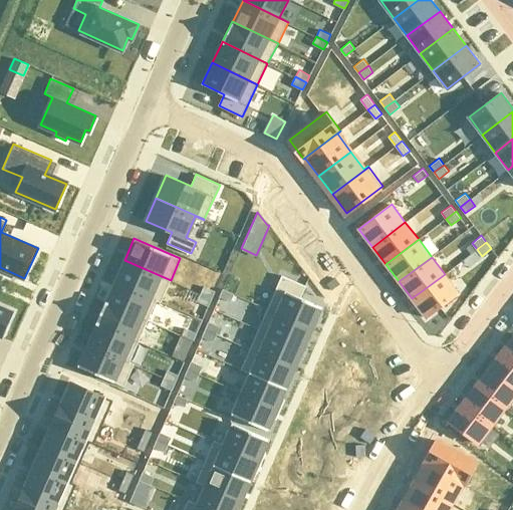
[(124,260),(115,281),(162,301),(171,280),(124,260)]
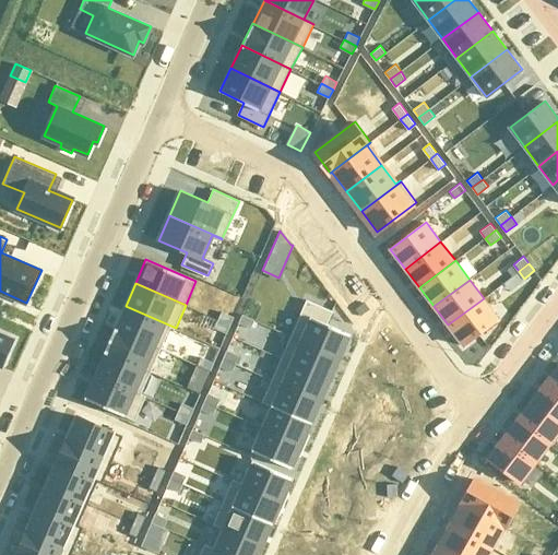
[(463,344),(498,318),(484,298),(448,325),(463,344)]
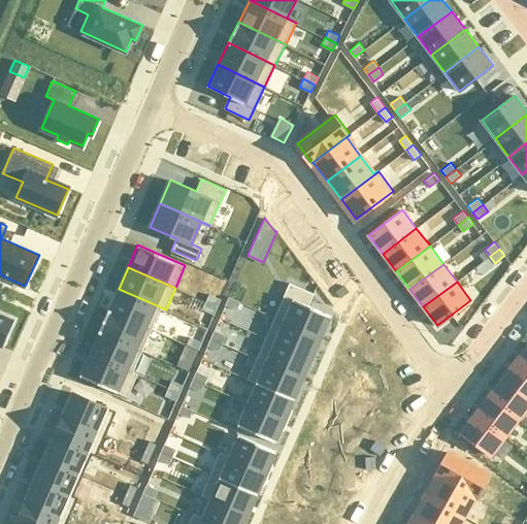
[(290,283),(274,317),(322,337),(332,315),(308,305),(314,293),(290,283)]
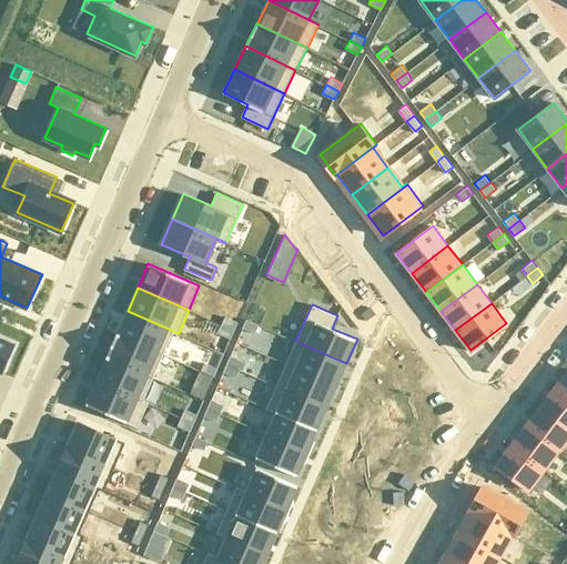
[(118,333),(117,333),(163,354),(173,332),(178,334),(179,333),(128,311),(118,333)]
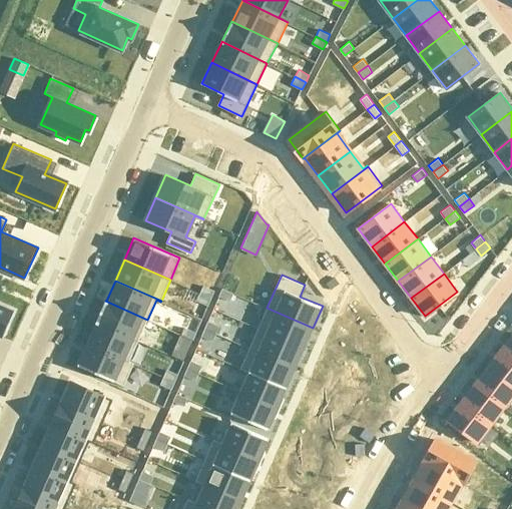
[(203,286),(200,293),(211,298),(214,291),(203,286)]
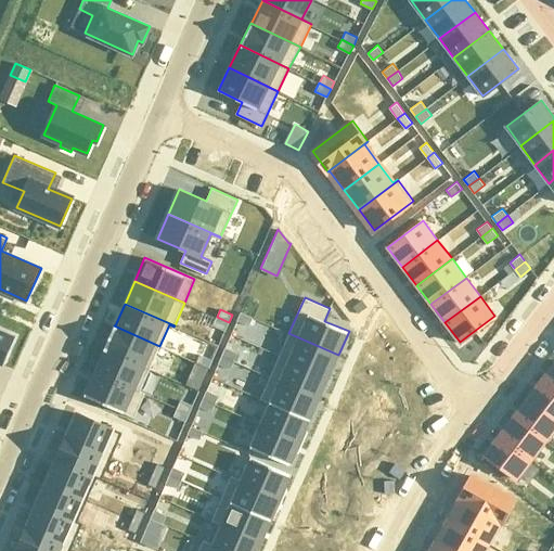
[(241,311),(236,320),(237,320),(248,325),(253,317),(241,312),(241,311)]
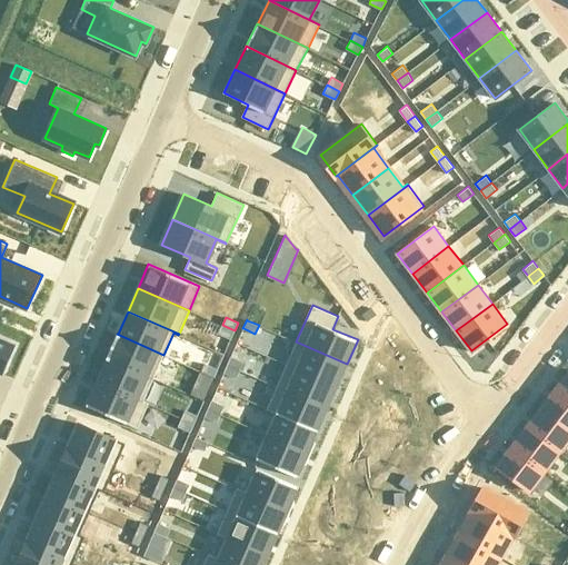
[(222,325),(218,334),(231,339),(235,330),(222,325)]
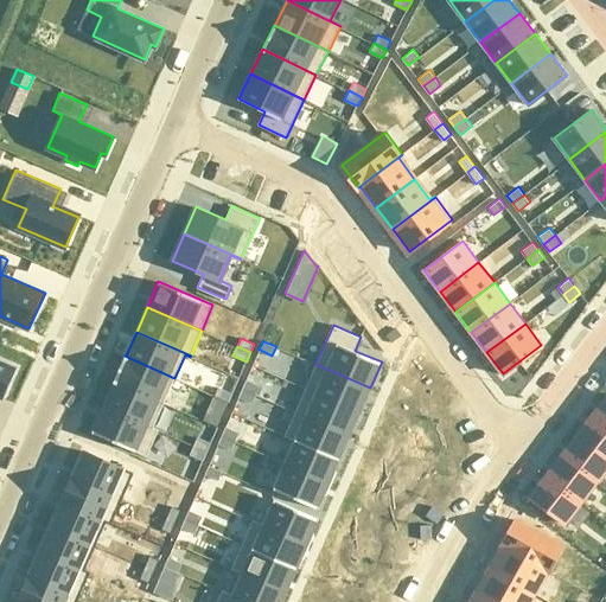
[(125,356),(114,380),(164,403),(174,378),(125,356)]
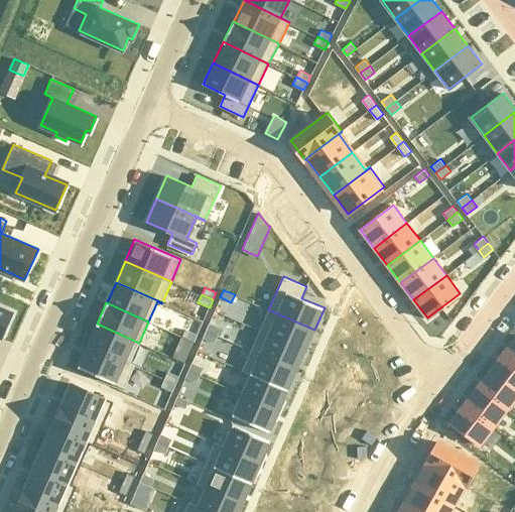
[(0,337),(1,338),(12,311),(0,305),(0,337)]
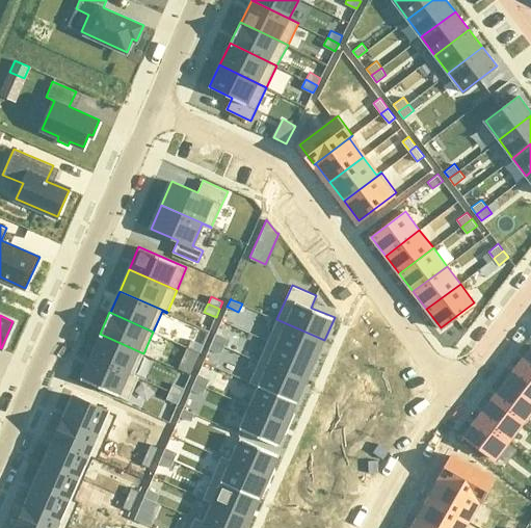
[(276,319),(267,340),(315,361),(324,340),(276,319)]
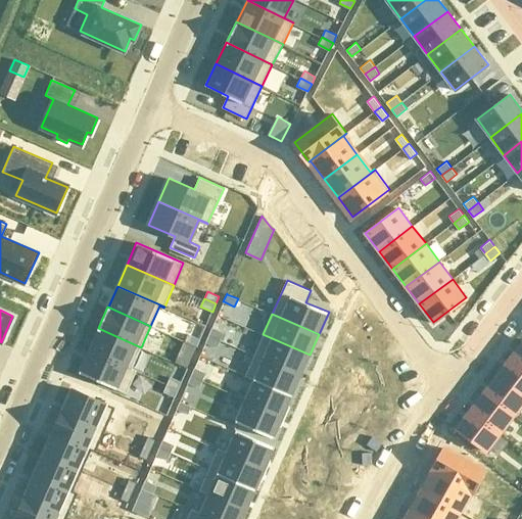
[(212,327),(208,334),(220,339),(224,332),(212,327)]
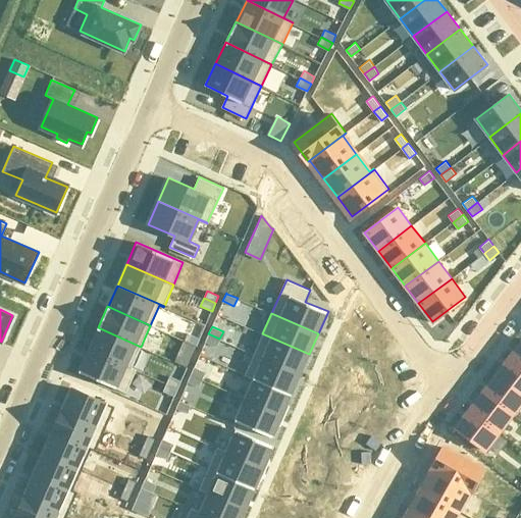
[(98,328),(89,349),(136,369),(137,369),(132,367),(141,347),(98,327),(98,328)]
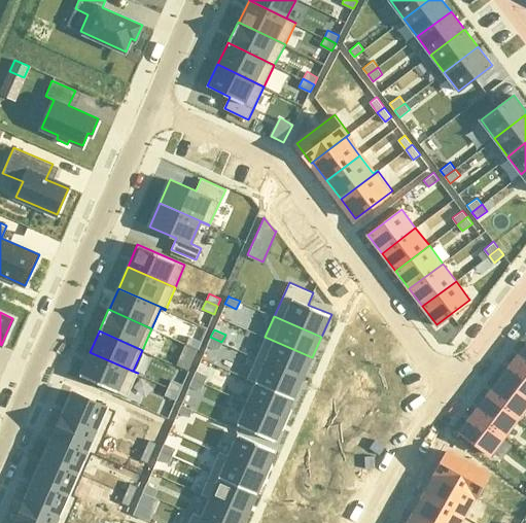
[(190,336),(186,344),(199,349),(202,341),(190,336)]
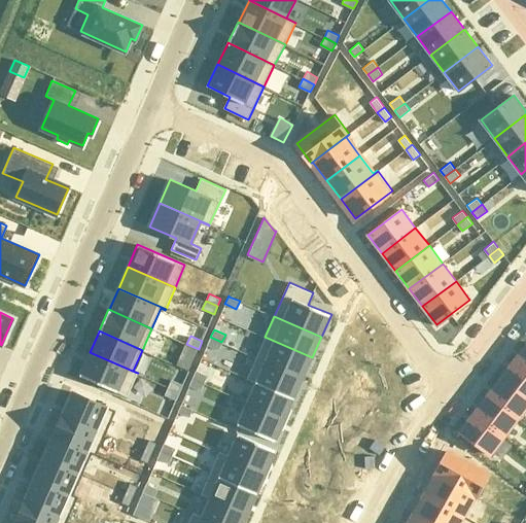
[(210,337),(207,345),(218,350),(221,342),(210,337)]
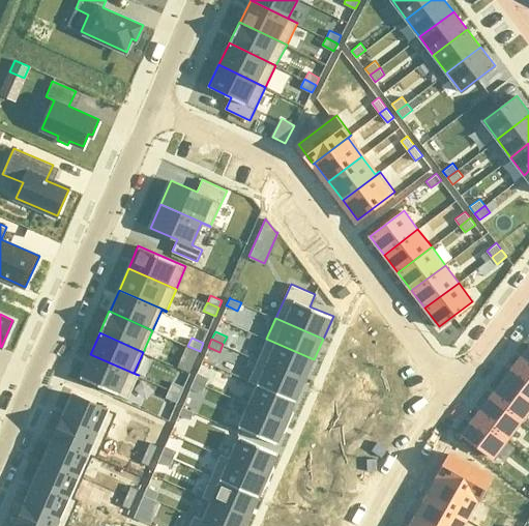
[(266,339),(258,359),(305,380),(314,359),(266,339)]
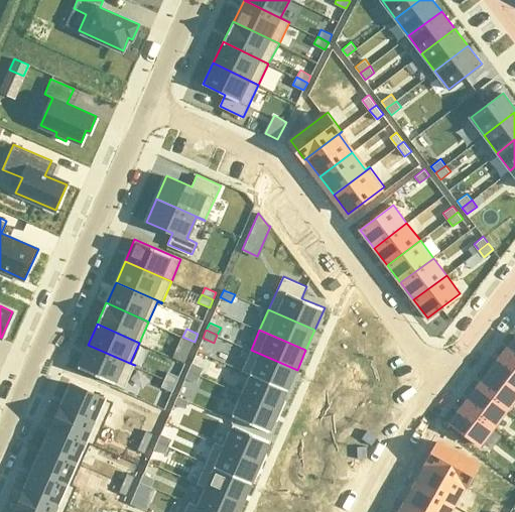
[(182,337),(179,344),(190,349),(195,342),(182,337)]
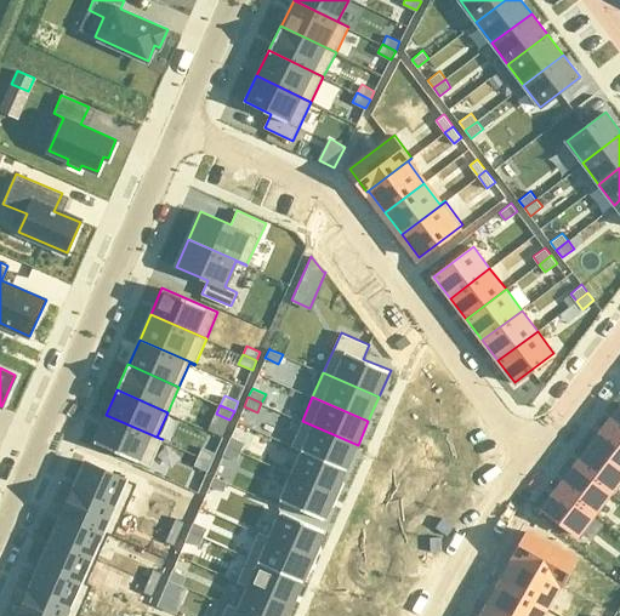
[(619,406),(607,425),(619,434),(619,406)]
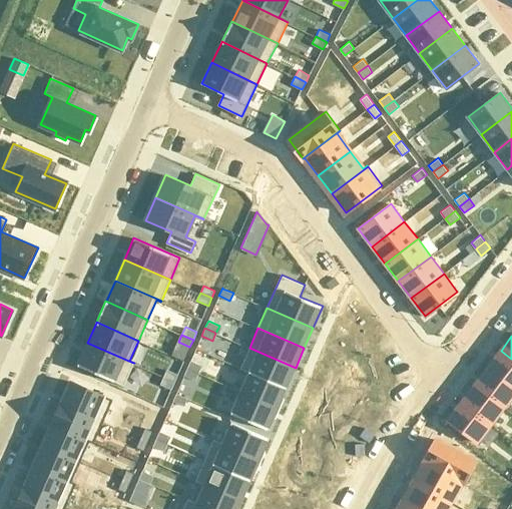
[(87,343),(78,365),(124,385),(133,363),(87,343)]
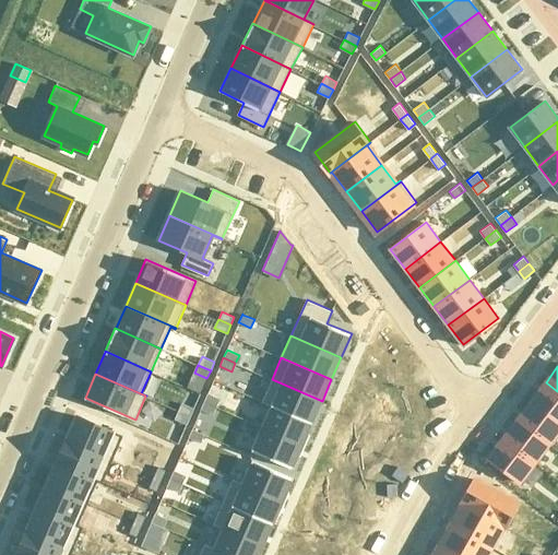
[(272,379),(262,400),(312,423),(322,401),(272,379)]
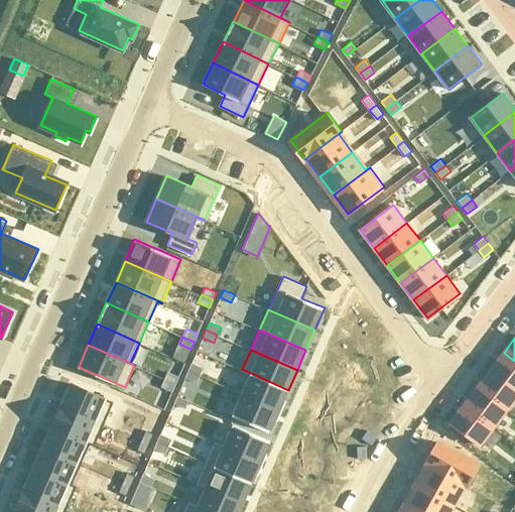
[(514,361),(504,353),(491,370),(514,388),(514,361)]
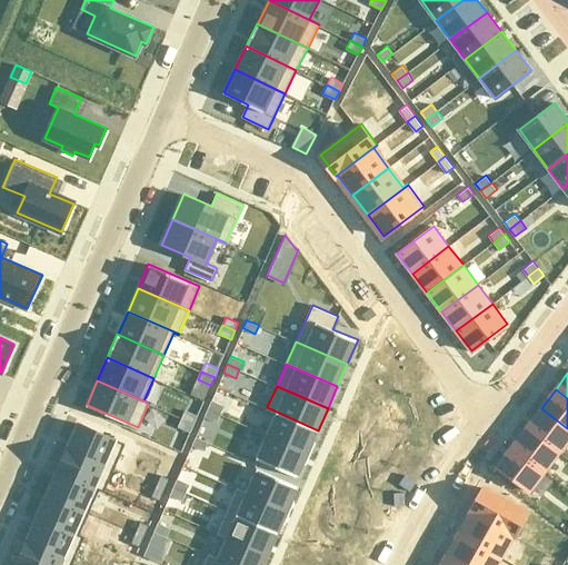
[(211,399),(208,408),(220,414),(223,405),(211,399)]
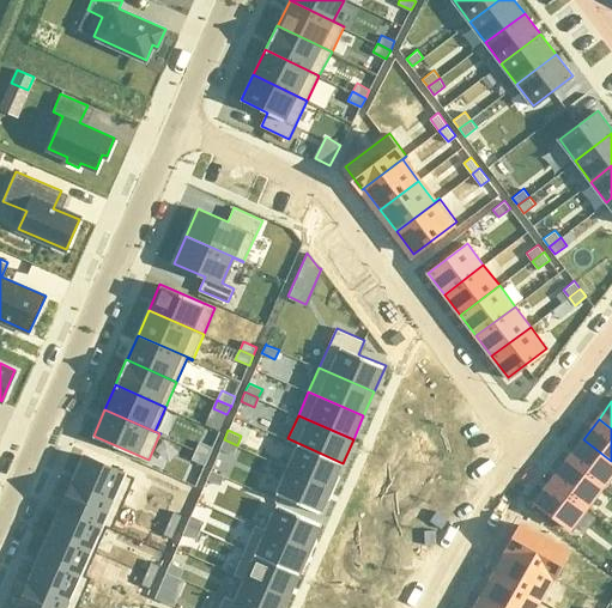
[(288,438),(288,439),(297,444),(288,467),(332,486),(343,463),(288,438)]
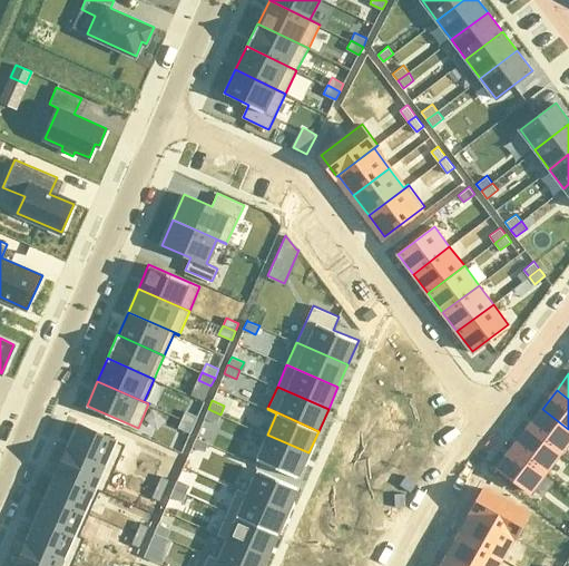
[(208,409),(205,417),(217,422),(221,415),(208,409)]
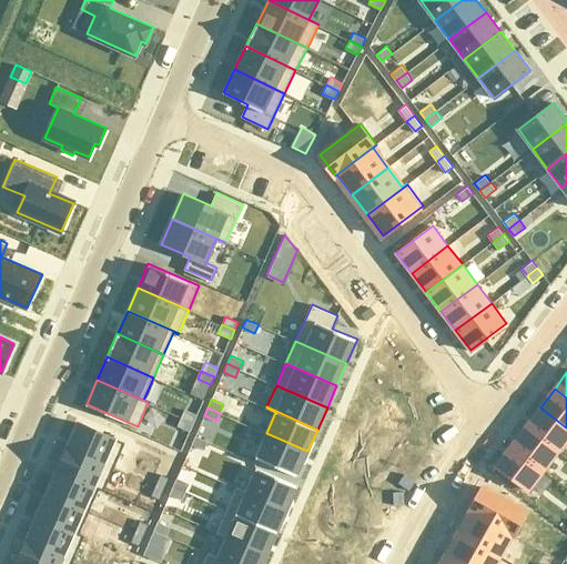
[(566,427),(540,408),(526,426),(557,451),(566,437),(566,427)]
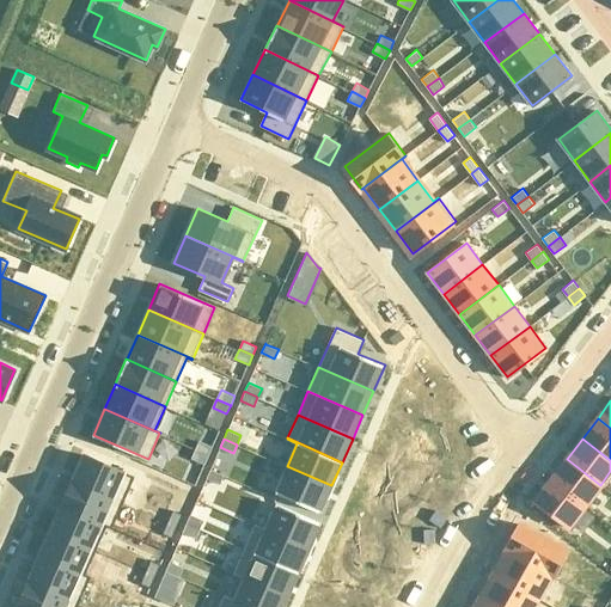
[(199,440),(195,449),(208,455),(213,446),(199,440)]
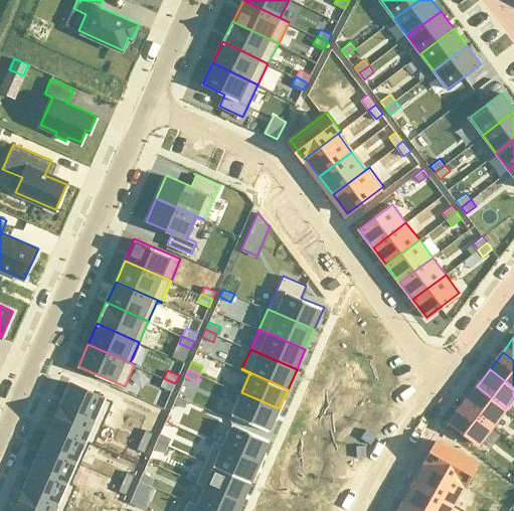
[(164,378),(161,385),(172,390),(175,383),(164,378)]
